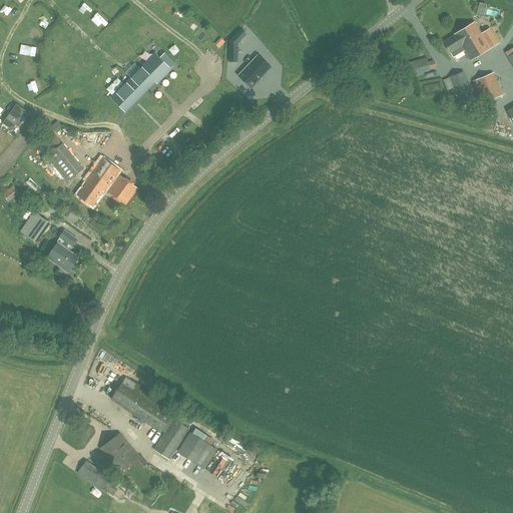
[(464,29),(480,55),(499,44),(490,29),(482,34),(479,30),(480,30),(475,22),(464,29)]
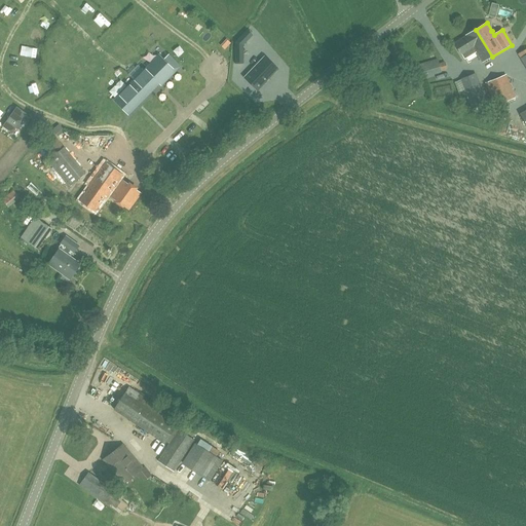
[(237,39),(235,42),(235,64),(243,64),(243,45),(253,35),(248,30),(237,39)]
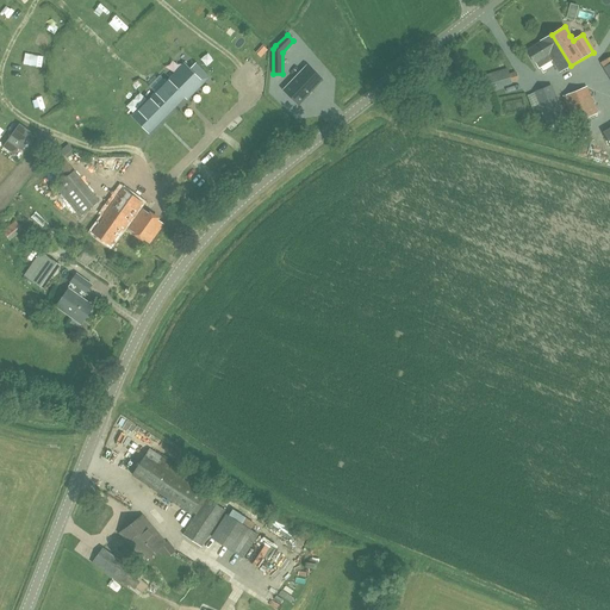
[(571,66),(552,35),(540,42),(540,43),(527,50),(535,63),(539,69),(547,64),(543,58),(548,56),(559,73),(571,66)]
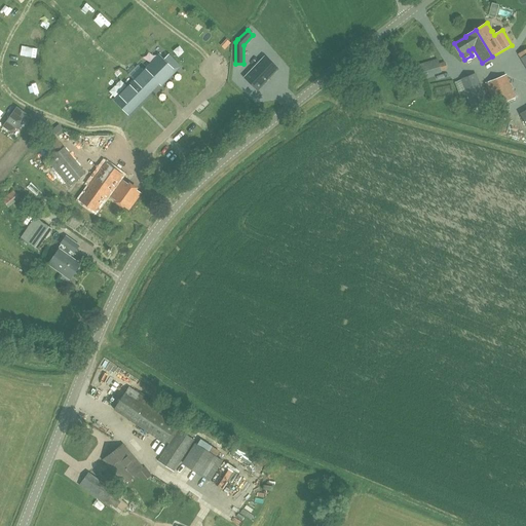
[(159,54),(114,100),(128,115),(159,83),(162,86),(182,67),(170,54),(164,60),(159,54)]
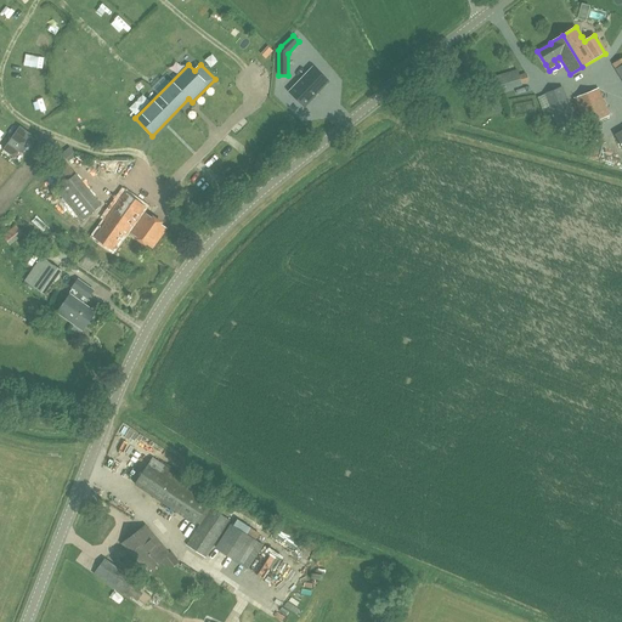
[(314,69),(305,78),(303,77),(288,92),(305,108),(328,84),(314,69)]
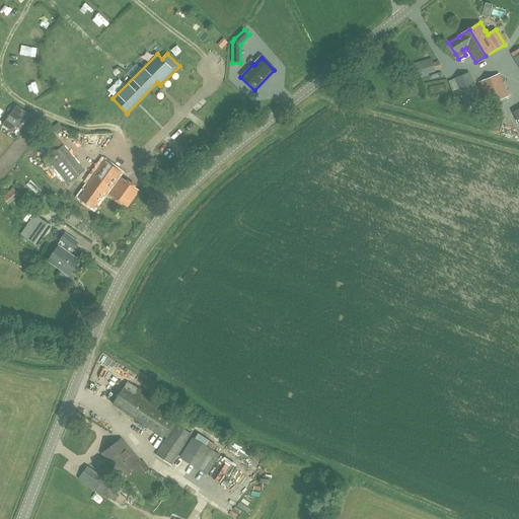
[(435,71),(432,59),(404,67),(408,79),(435,71)]
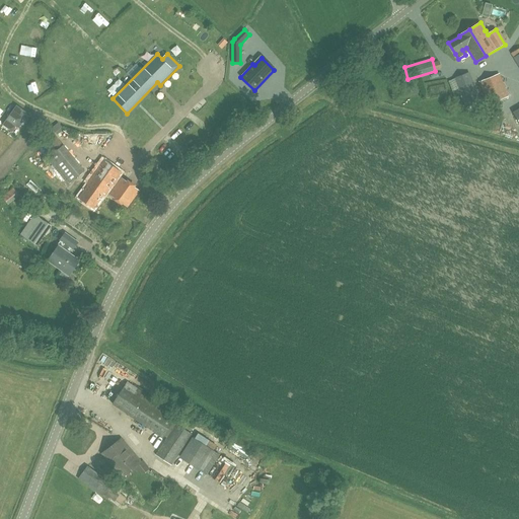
[(466,107),(482,102),(470,73),(455,78),(466,107)]
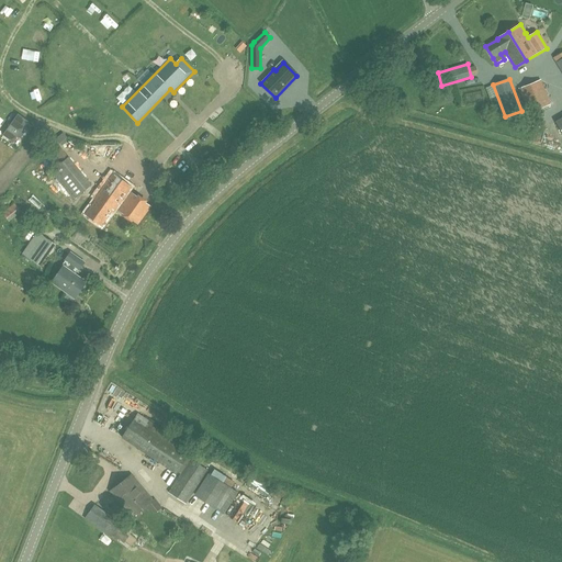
[(428,96),(440,92),(437,81),(425,85),(428,96)]
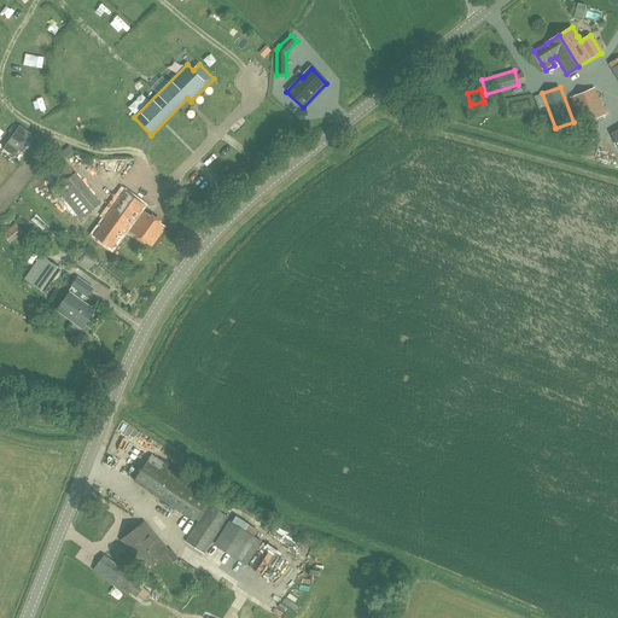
[(581,122),(604,112),(595,89),(571,98),(581,122)]
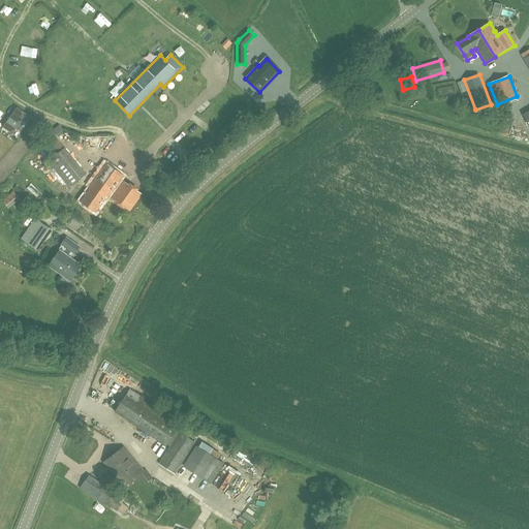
[(183,90),(178,93),(181,99),(199,89),(195,83),(183,90)]
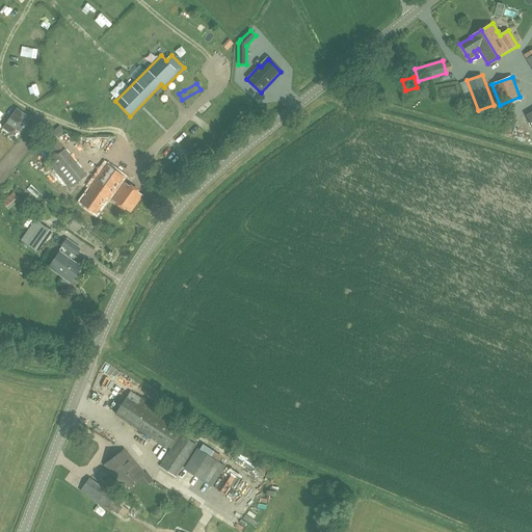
[(416,100),(418,99),(431,96),(428,85),(416,87),(416,88),(414,88),(416,100)]
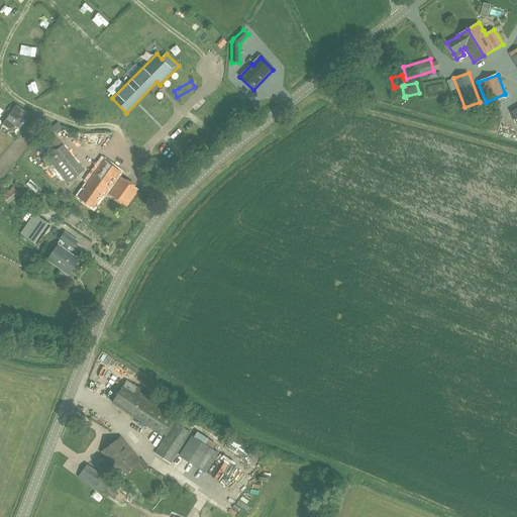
[(69,113),(79,105),(74,99),(64,108),(69,113)]
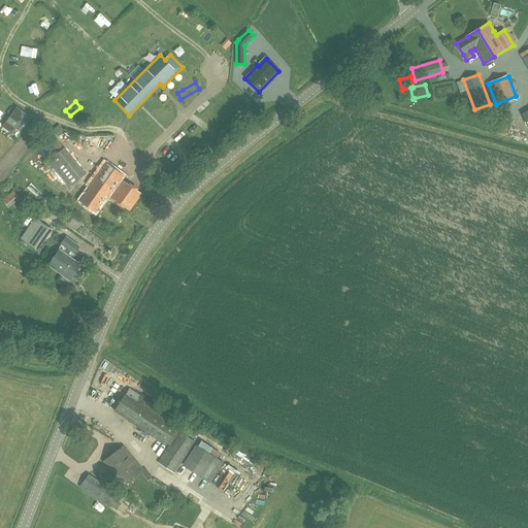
[(12,134),(27,114),(17,107),(2,127),(12,134)]
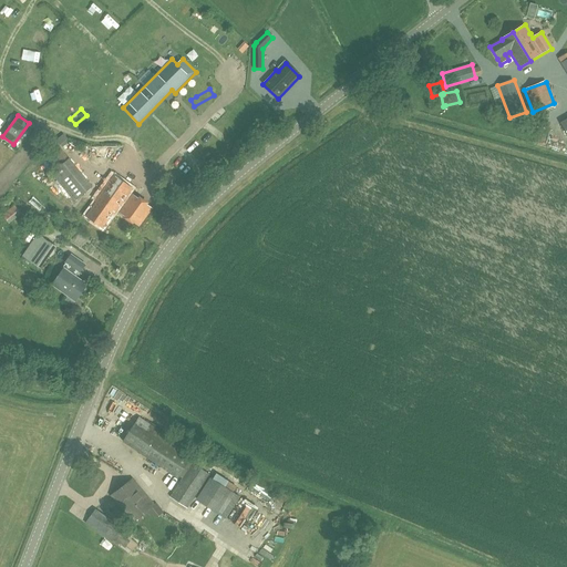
[(48,158),(57,169),(53,173),(75,199),(93,186),(71,158),(70,158),(53,138),(44,145),(52,155),(48,158)]
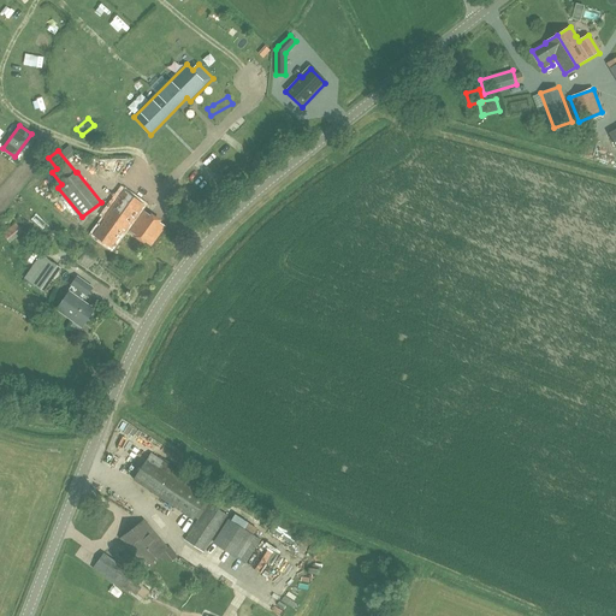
[(126,230),(144,205),(123,190),(104,218),(105,218),(93,235),(112,248),(125,229),(126,230)]
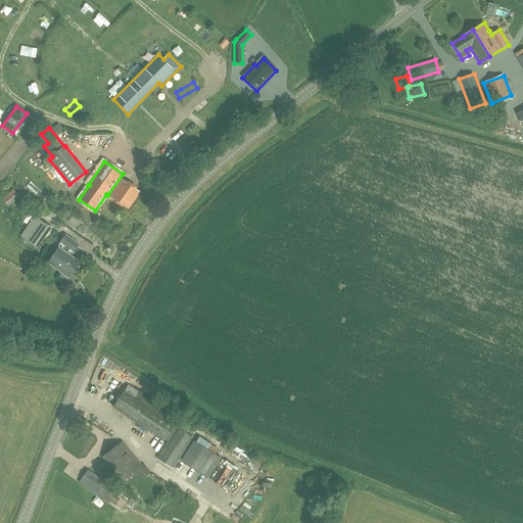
[(141,192),(123,179),(109,195),(128,209),(141,192)]
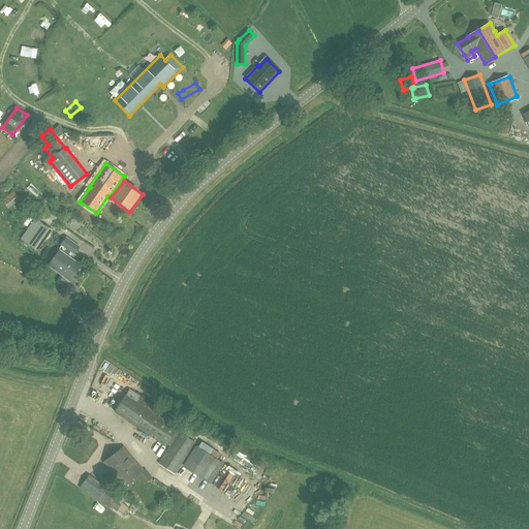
[(49,237),(55,228),(50,224),(43,234),(49,237)]
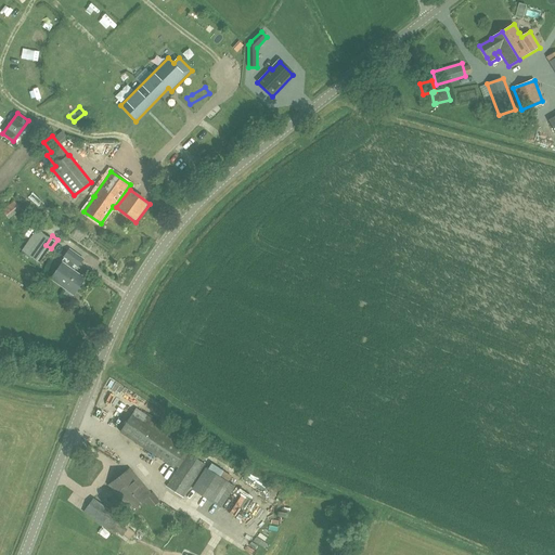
[(78,266),(84,259),(69,249),(65,257),(68,259),(64,265),(63,263),(52,279),(66,289),(67,287),(75,292),(85,279),(73,270),(76,265),(78,266)]
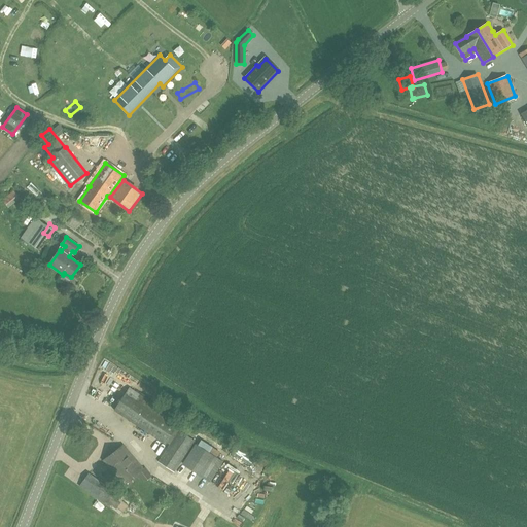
[(180,422),(130,388),(114,410),(166,445),(180,422)]
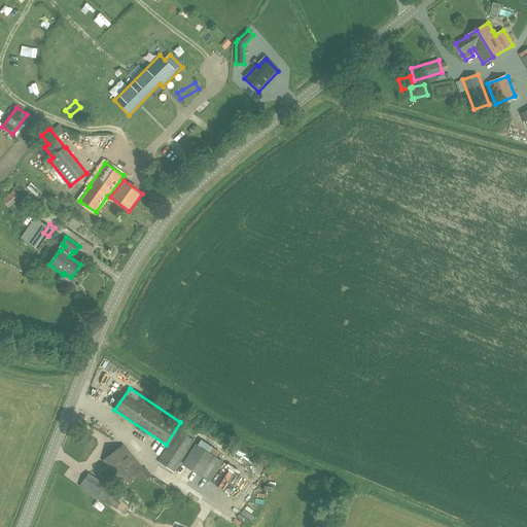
[(195,441),(180,431),(156,465),(172,476),(195,441)]
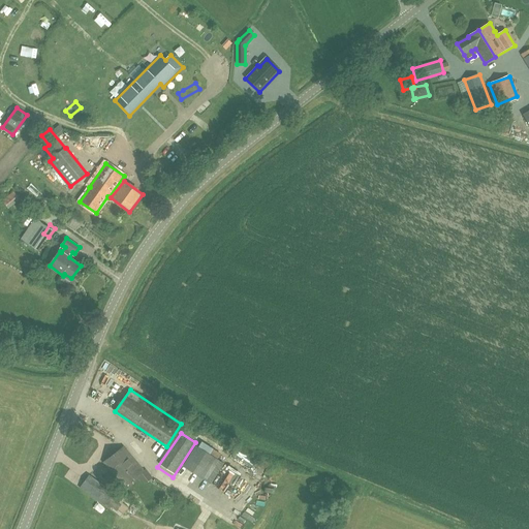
[(212,485),(224,464),(196,446),(183,466),(212,485)]
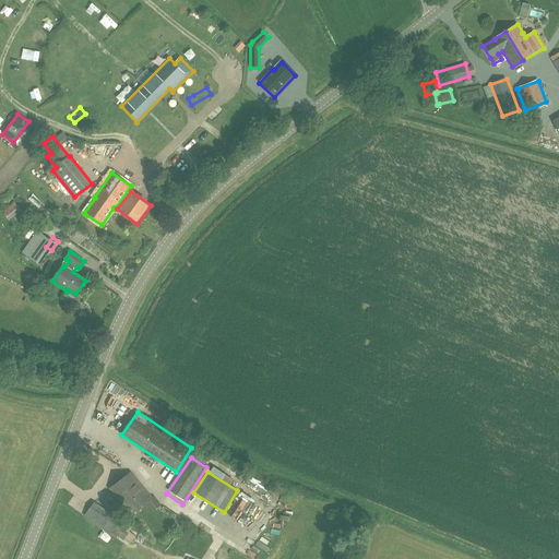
[(132,515),(153,498),(131,473),(110,489),(132,515)]
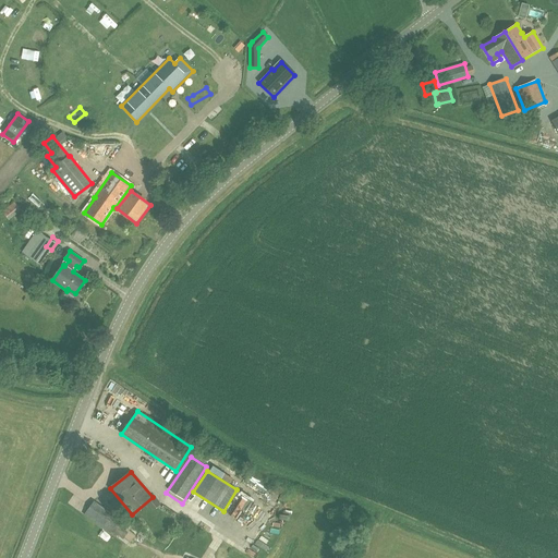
[(110,533),(120,519),(94,501),(84,516),(110,533)]
